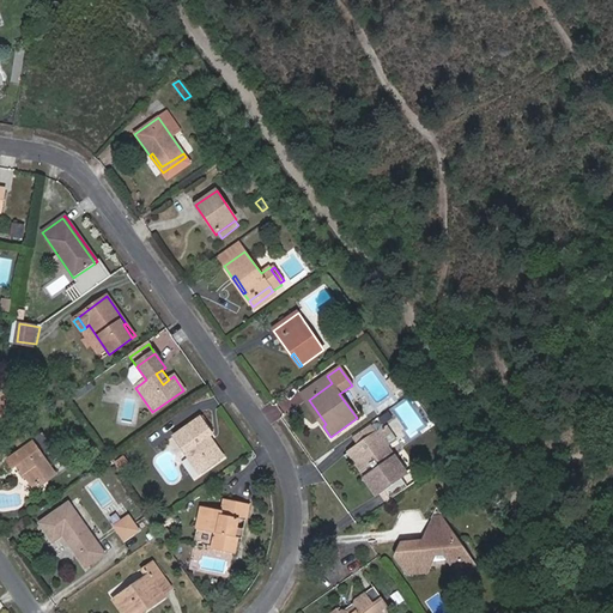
[(309,400),(332,383),(327,376),(301,395),(323,426),(326,424),(309,400)]
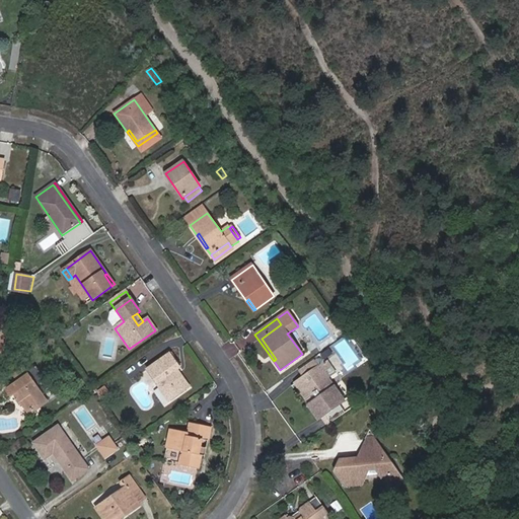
[(9,330),(0,330),(0,356),(9,356),(9,330)]
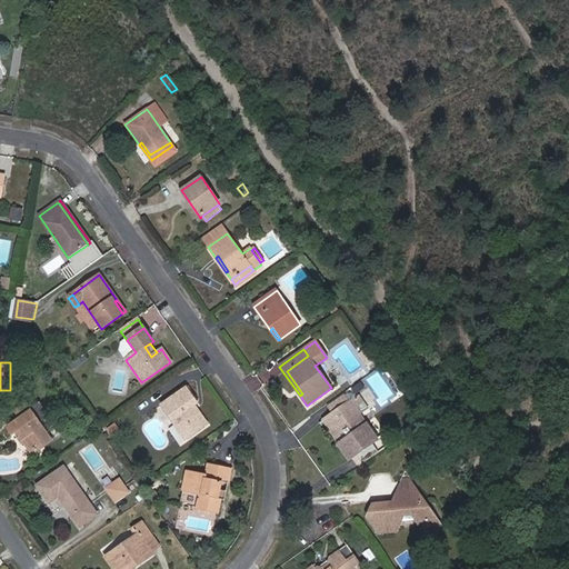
[(191,408),(195,406),(197,403),(186,388),(162,406),(186,439),(203,427),(191,408)]
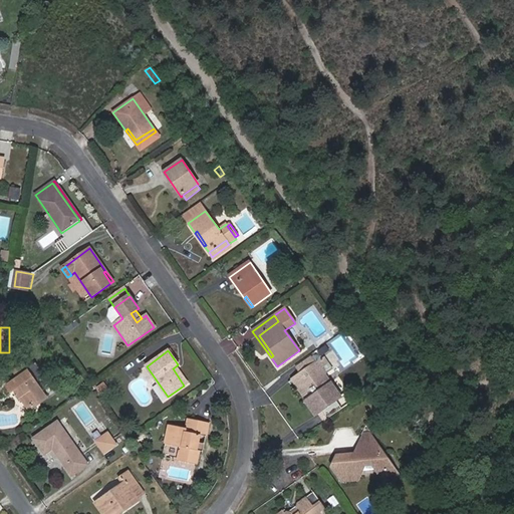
[(297,367),(301,372),(316,361),(312,356),(297,367)]
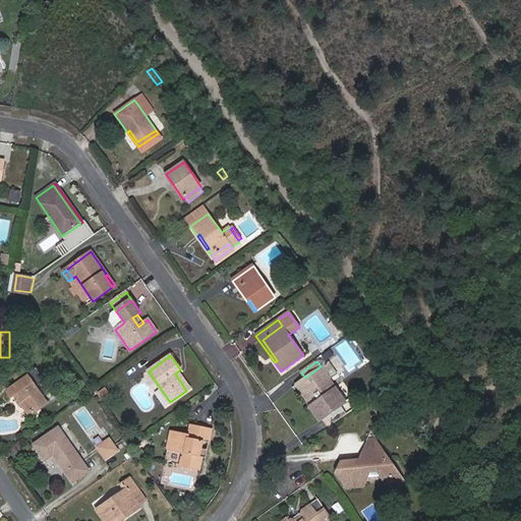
[(332,425),(347,414),(341,406),(346,402),(321,366),(305,378),(300,381),(312,397),(315,395),(319,400),(315,403),(325,417),(326,416),(332,425)]
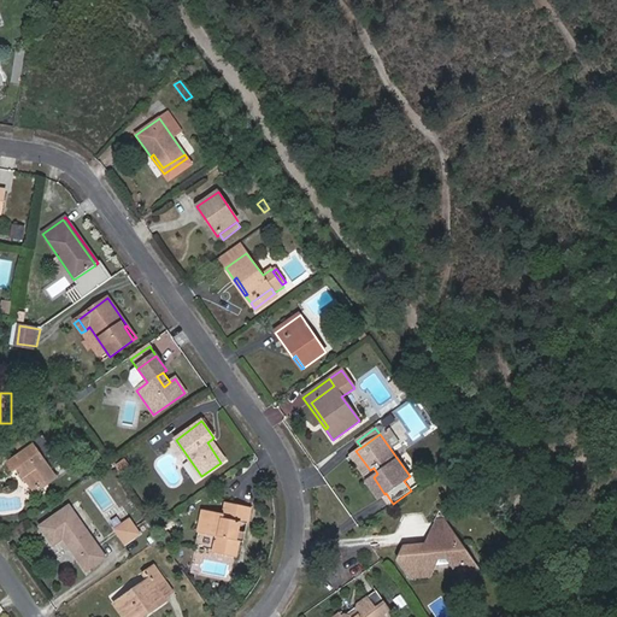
[(45,482),(47,486),(57,479),(28,438),(16,446),(21,454),(7,464),(13,472),(17,470),(21,474),(18,476),(24,483),(27,482),(33,491),(45,482)]
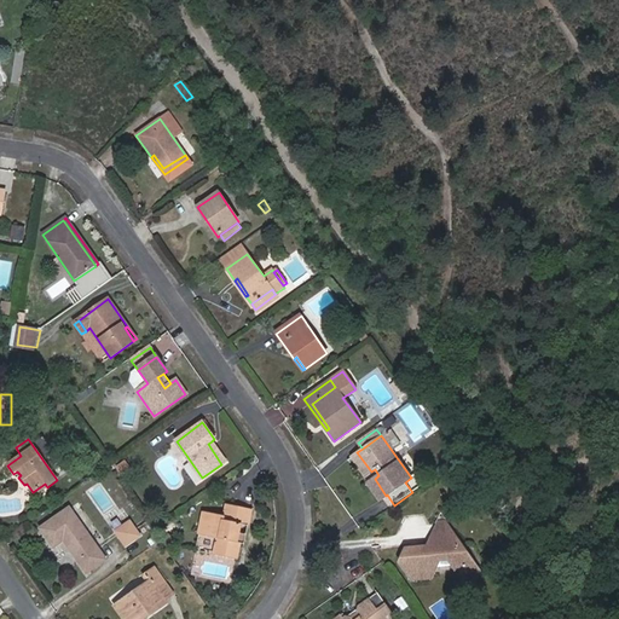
[(225,461),(212,441),(208,444),(221,464),(225,461)]
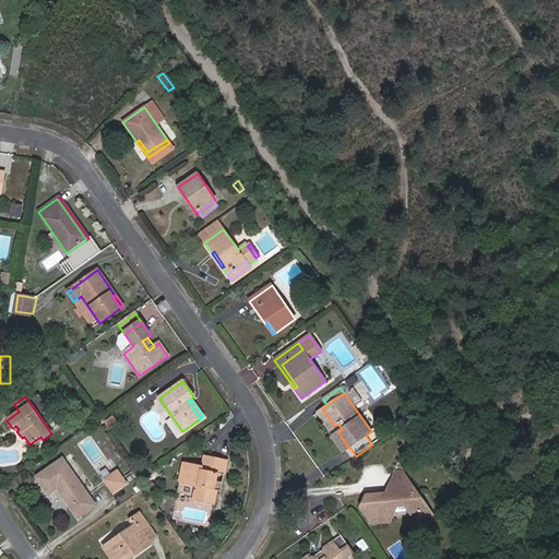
[(322,408),(319,412),(334,435),(339,432),(342,429),(339,424),(335,426),(322,408)]
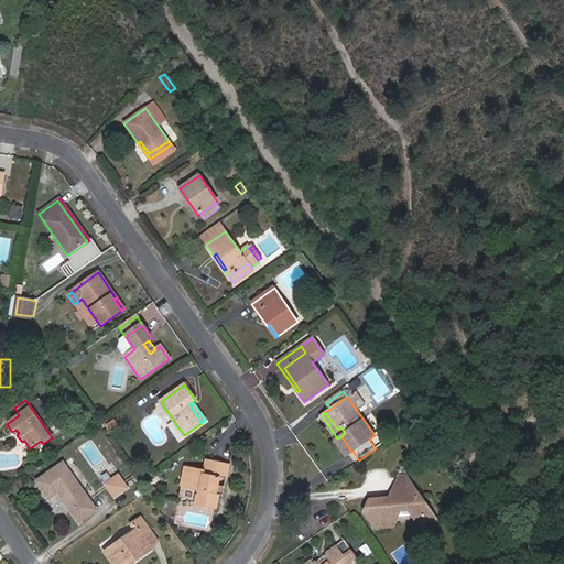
[(107,425),(111,432),(118,426),(114,421),(107,425)]
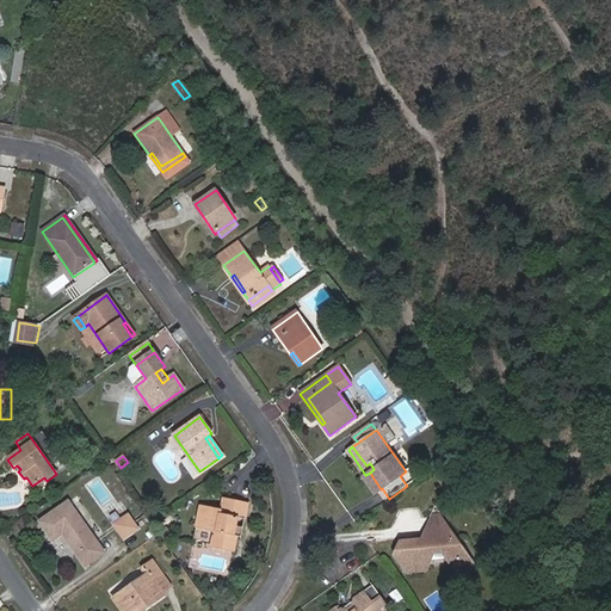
[(440,482),(451,498),(462,491),(451,475),(440,482)]
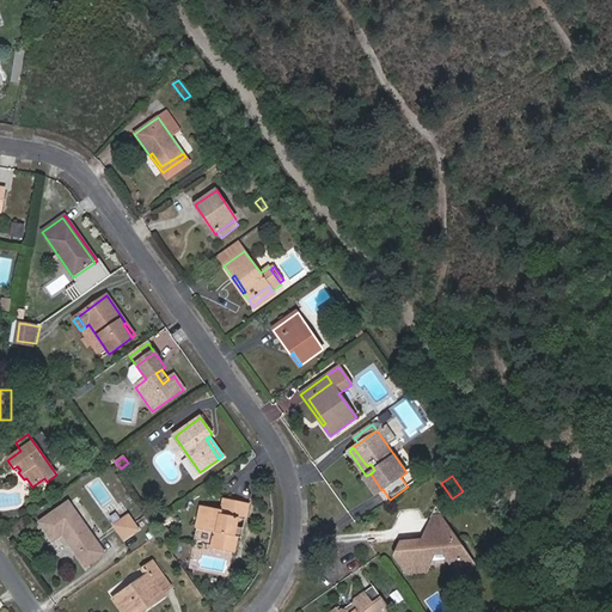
[(32,491),(47,482),(44,478),(32,487),(30,488),(32,491)]
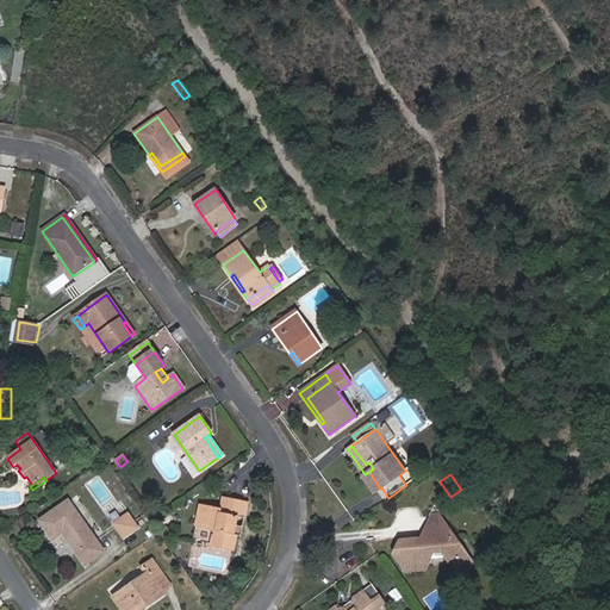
[(0,505),(0,506),(2,506),(14,504),(18,503),(19,502),(20,499),(19,498),(19,493),(18,492),(16,492),(13,493),(11,495),(7,493),(2,492),(0,492),(0,491),(0,505)]
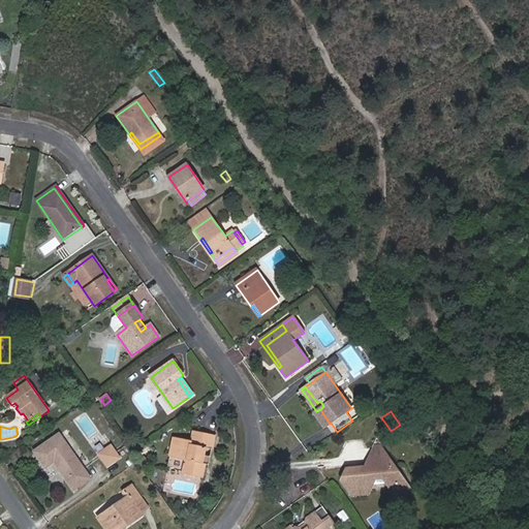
[(206,448),(208,448),(211,435),(192,431),(190,441),(174,438),(169,458),(186,461),(183,474),(201,478),(205,464),(203,464),(206,448)]
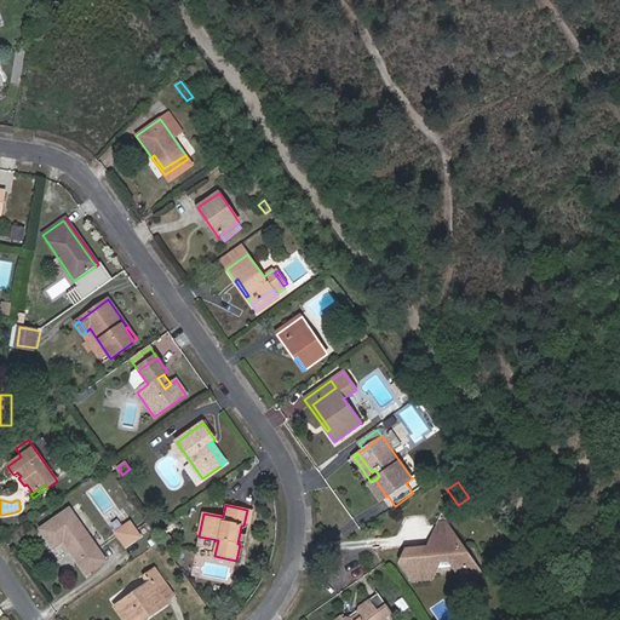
[(64,540),(87,573),(105,561),(70,510),(41,529),(53,547),(64,540)]
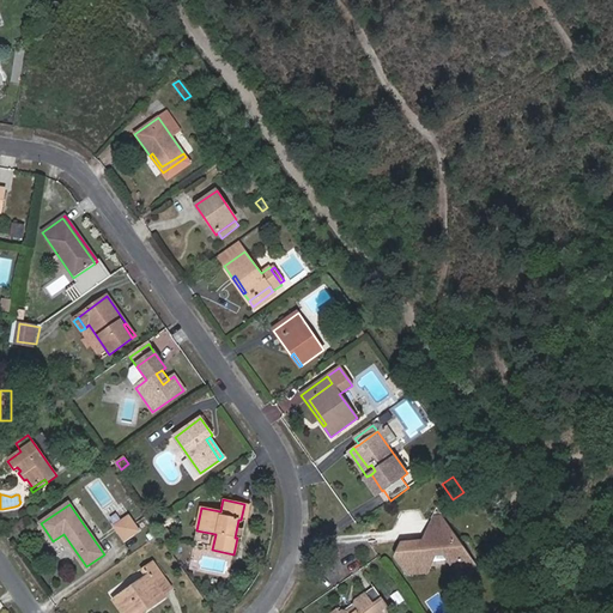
[(133,513),(116,523),(127,540),(145,529),(133,513)]
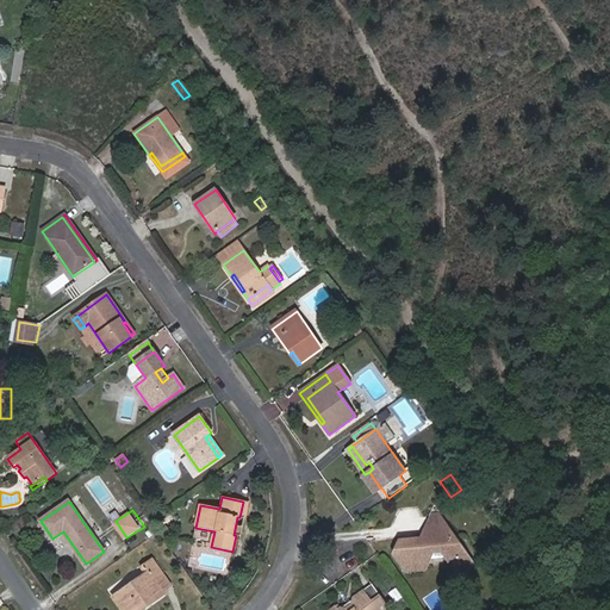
[(417,542),(416,540),(400,541),(394,555),(406,572),(424,570),(429,560),(425,554),(442,552),(447,558),(458,574),(467,573),(472,562),(437,515),(433,515),(423,539),(424,542),(417,542)]
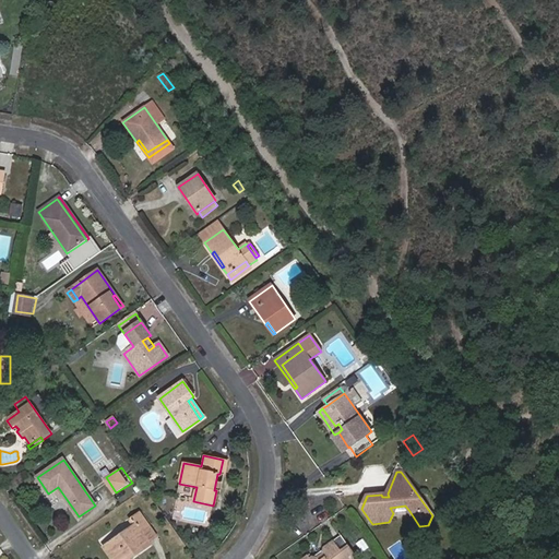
[(224,474),(219,474),(217,474),(214,490),(216,490),(221,491),(224,474)]
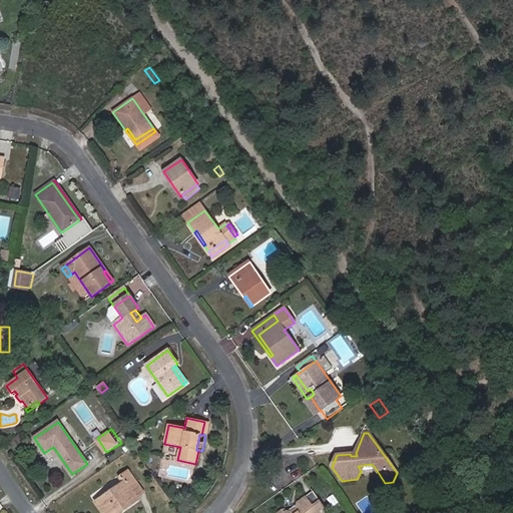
[(145,452),(140,444),(134,448),(140,455),(145,452)]
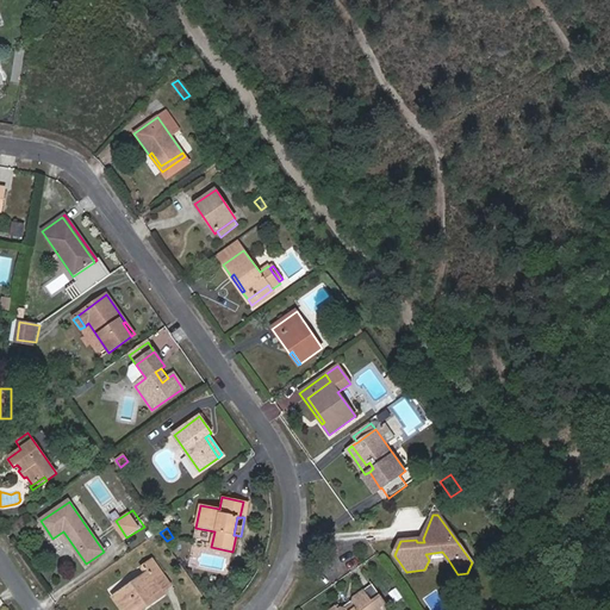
[(149,572),(116,596),(125,609),(135,609),(154,597),(156,601),(166,595),(163,591),(172,585),(154,559),(144,565),(149,572)]
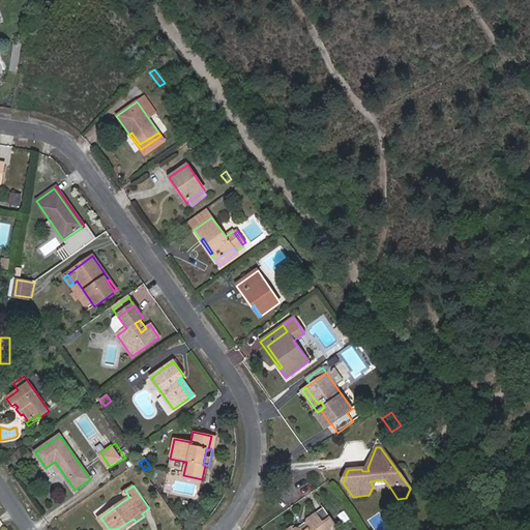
[(323,508),(316,513),(323,523),(330,518),(323,508)]
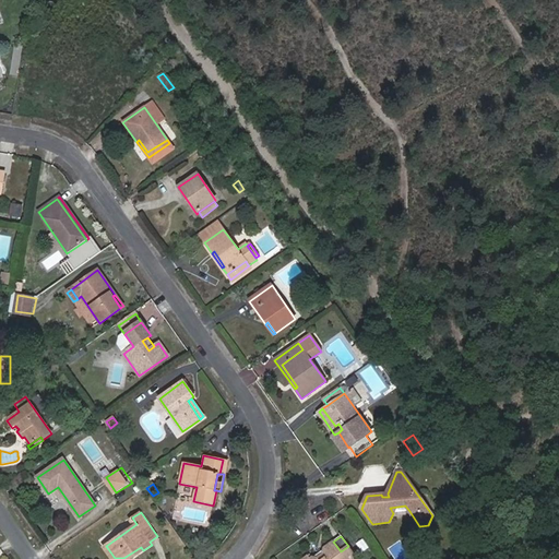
[(317,558),(313,557),(310,558),(308,556),(302,558),(355,558),(357,558),(348,546),(341,551),(333,542),(323,548),(323,550),(323,554),(317,558)]
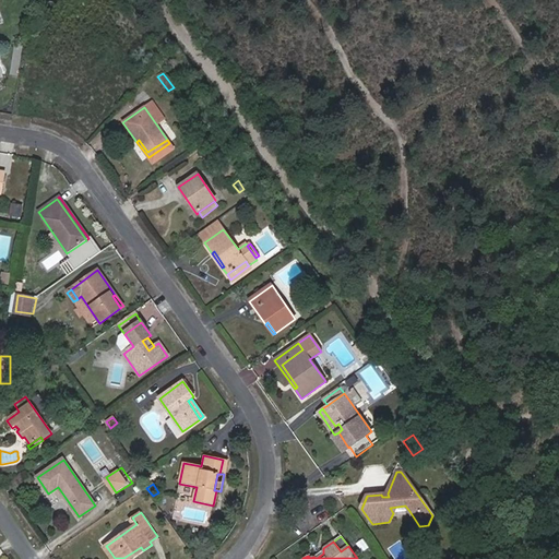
[(123,558),(115,558),(106,546),(103,548),(110,558),(131,558),(143,550),(141,547),(123,558)]
